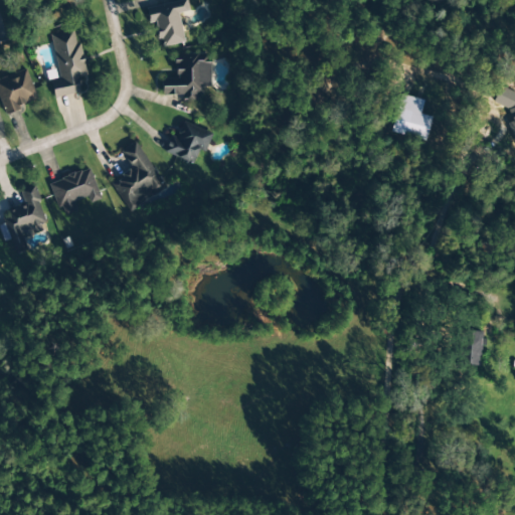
[(145,7),(148,24),(154,23),(157,40),(161,39),(162,46),(183,43),(178,13),(188,12),(186,1),(145,7)]
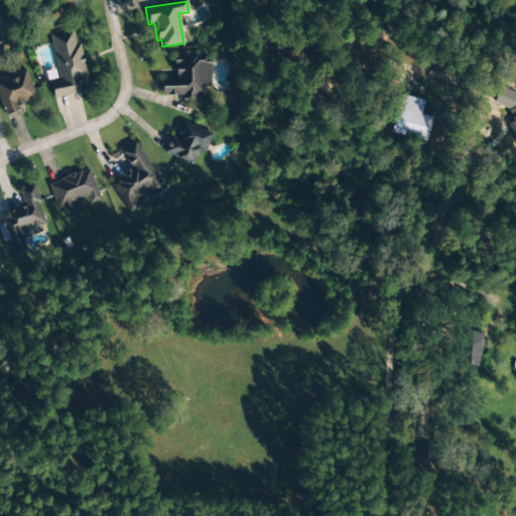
[(53,99),(83,93),(80,79),(87,77),(80,43),(75,44),(72,29),(49,34),(59,81),(50,83),(53,99)]
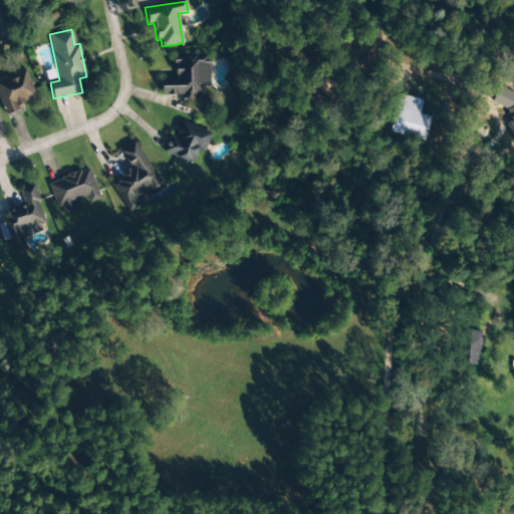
[(161,95),(180,95),(181,103),(200,102),(200,87),(210,87),(209,53),(174,54),(175,78),(161,78),(161,95)]
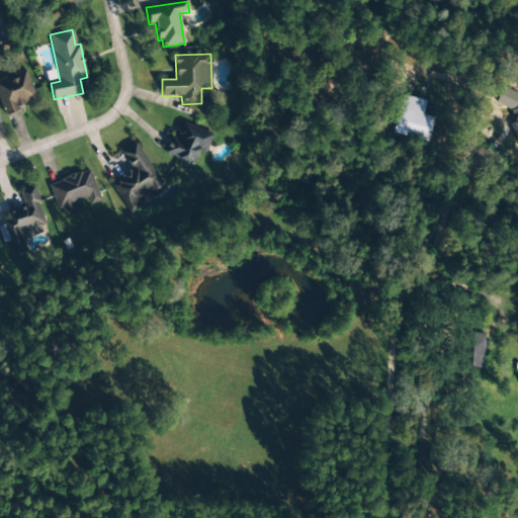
[(0,79),(0,102),(5,115),(20,110),(18,106),(36,100),(25,70),(0,79)]
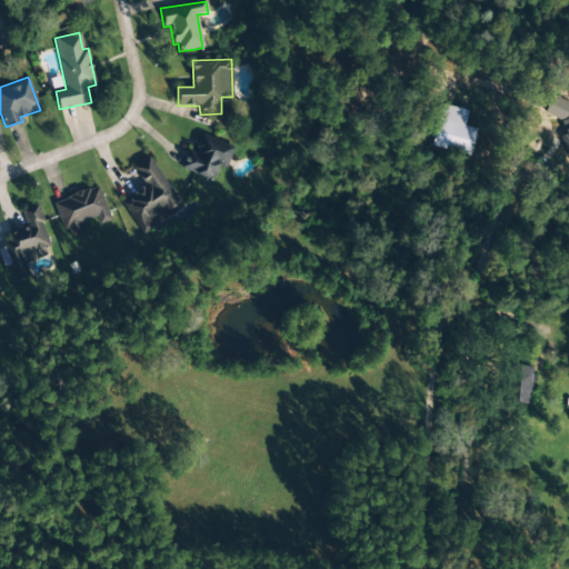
[(545,113),(561,120),(565,133),(561,142),(568,145),(568,103),(551,97),(545,113)]
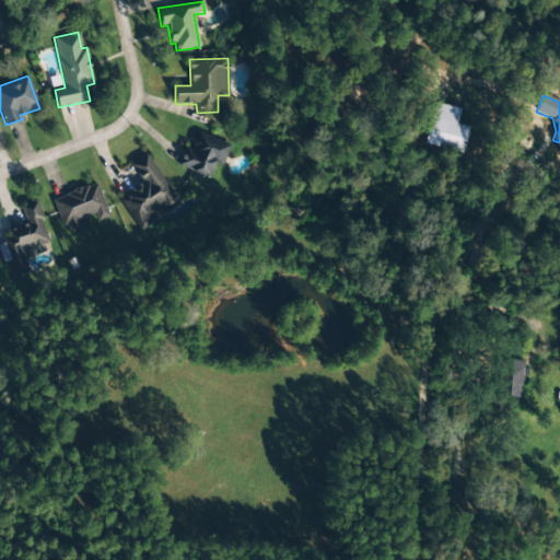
[(469,128),(456,125),(461,109),(436,103),(426,143),(463,153),(469,128)]
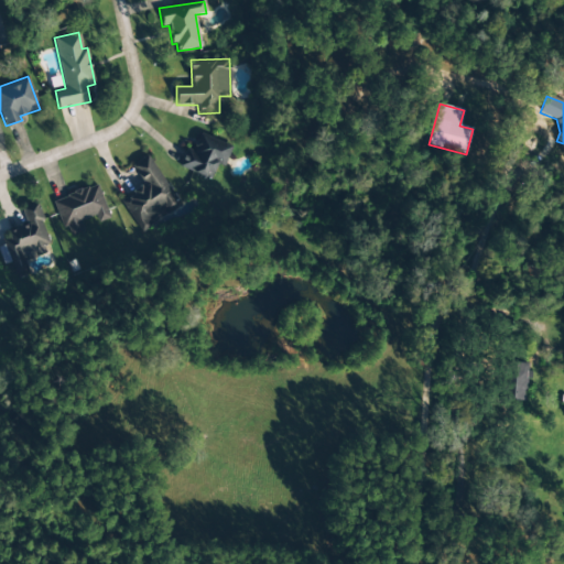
[(224,167),(232,145),(195,131),(181,169),(210,180),(216,164),(224,167)]
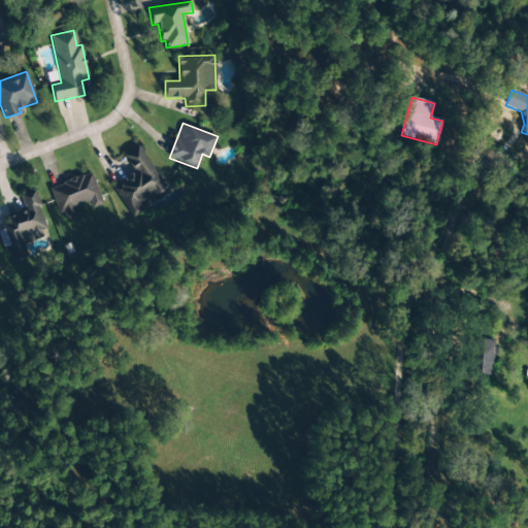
[(112,188),(131,218),(169,194),(138,145),(123,155),(134,174),(112,188)]
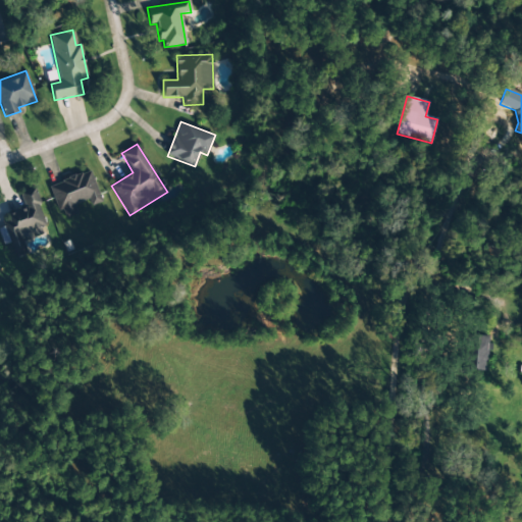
[(48,187),(58,212),(62,210),(65,219),(77,215),(73,206),(90,200),(92,204),(101,201),(91,171),(48,187)]
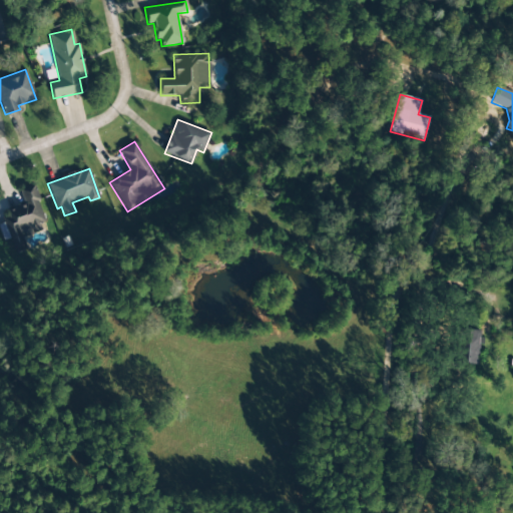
[(13,253),(27,250),(23,232),(45,227),(35,186),(20,190),(23,206),(3,211),(13,253)]
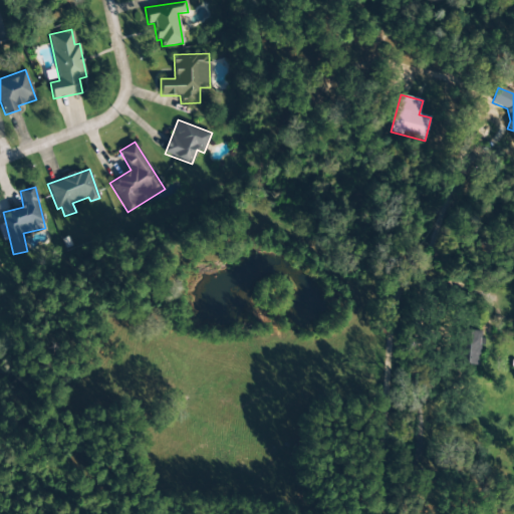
[(458,365),(480,366),(481,331),(459,330),(458,365)]
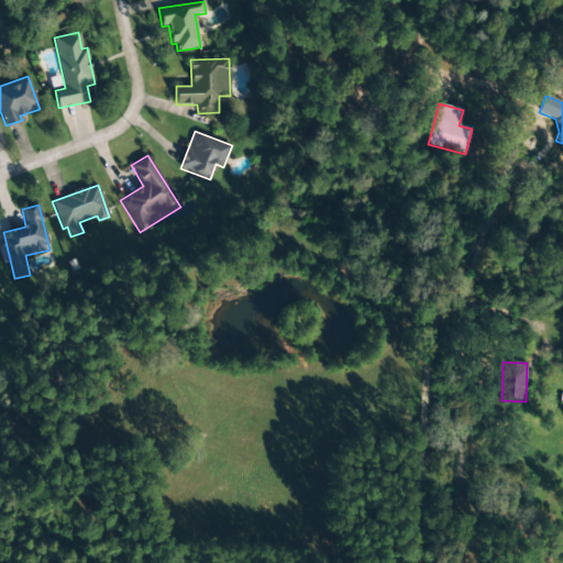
All buildings are outlined.
